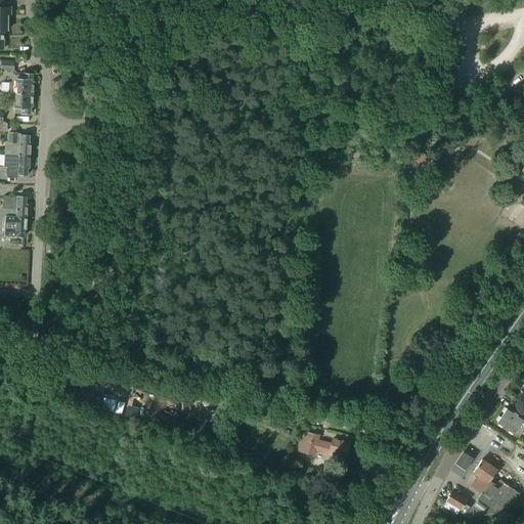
[(10,14),(10,7),(3,7),(3,0),(0,0),(0,22),(7,23),(7,14),(10,14)]
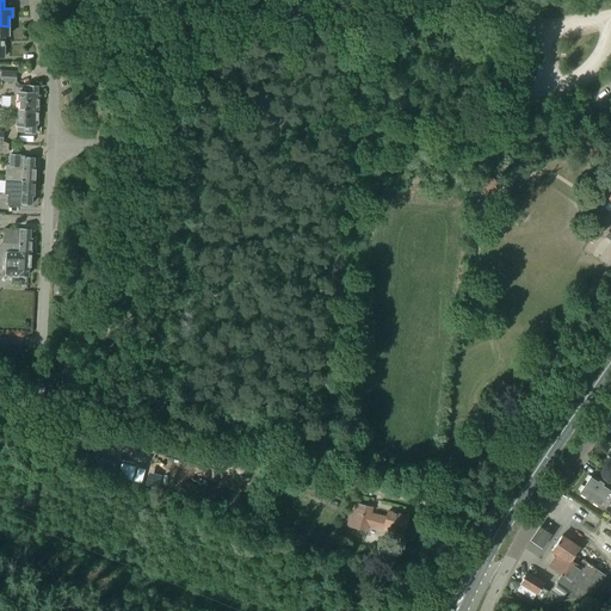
[(1,73),(0,72),(0,86),(1,86),(1,81),(16,82),(16,73),(1,72),(1,73)]
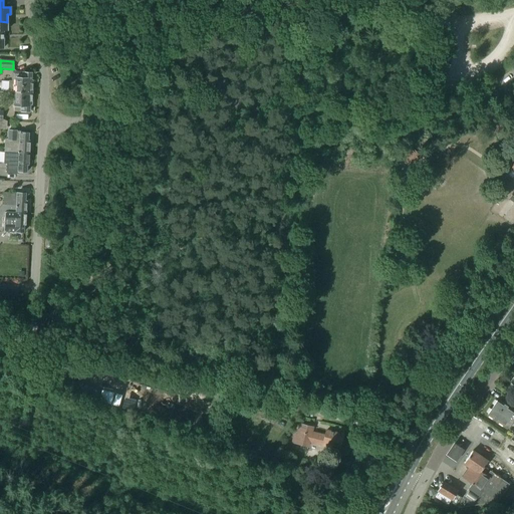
[(32,89),(33,80),(31,80),(31,73),(23,72),(15,72),(15,78),(16,78),(15,84),(11,84),(11,89),(32,89)]
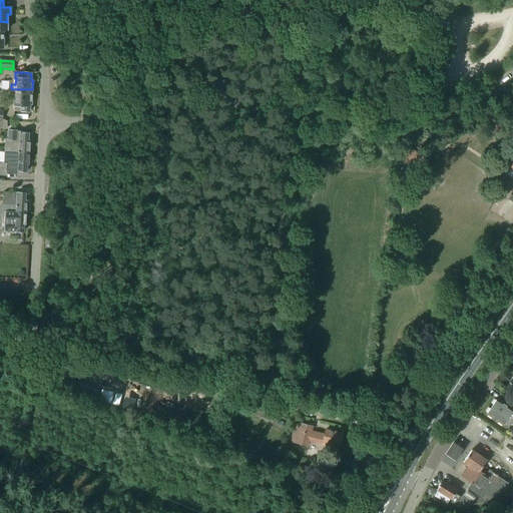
[(31,104),(32,89),(11,89),(11,99),(15,99),(14,111),(21,111),(29,112),(30,104),(31,104)]
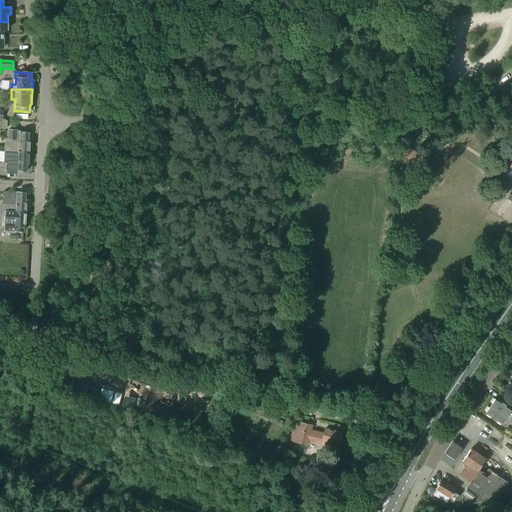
[(504,124),(497,120),(494,124),(501,129),(504,124)]
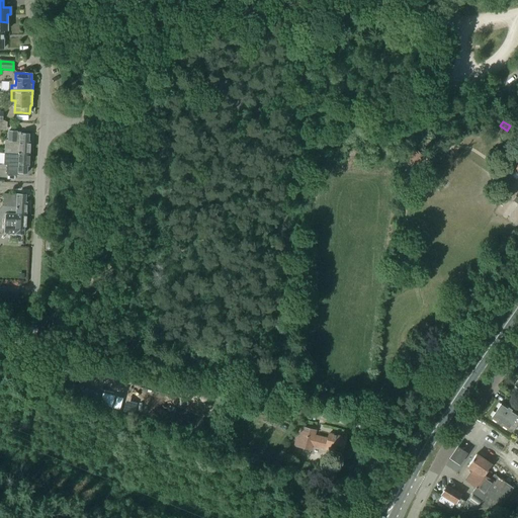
[(5,141),(5,153),(29,154),(30,142),(28,142),(29,135),(16,134),(16,132),(8,132),(8,141),(5,141)]
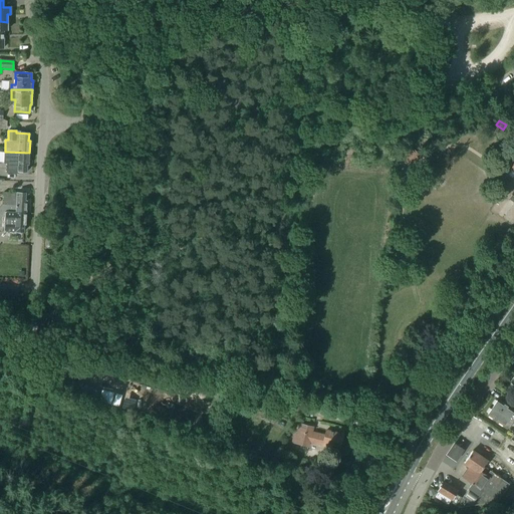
[(415,166),(422,158),(412,149),(405,157),(415,166)]
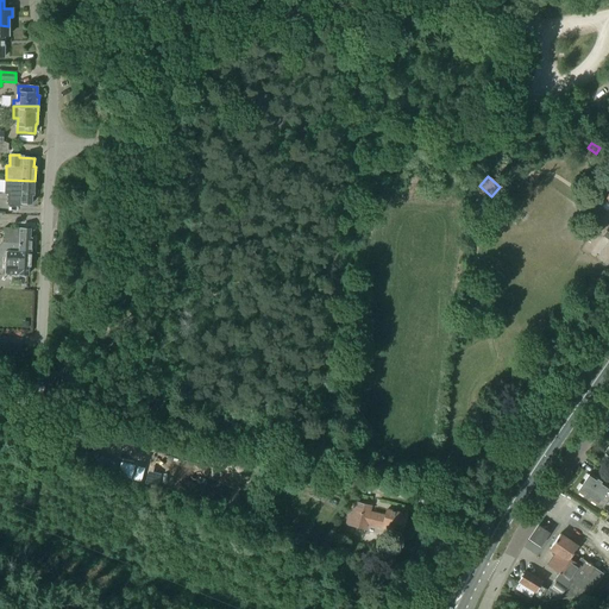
[(33,195),(35,181),(6,180),(5,194),(8,194),(7,206),(23,206),(23,203),(32,205),(32,195),(33,195)]
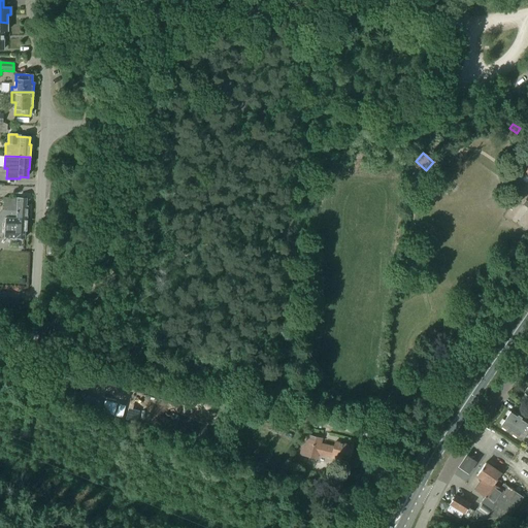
[(0,212),(0,217),(27,219),(27,206),(26,206),(26,199),(4,198),(3,211),(2,210),(0,212)]
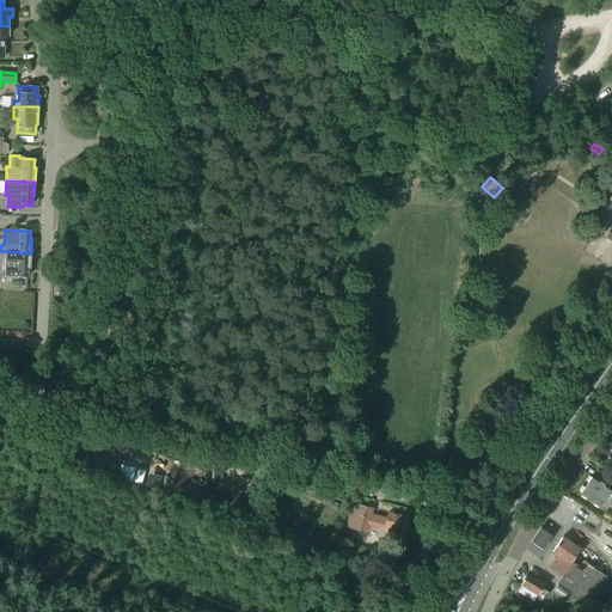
[(31,254),(0,251),(0,259),(5,259),(5,275),(28,276),(29,268),(30,268),(31,254)]
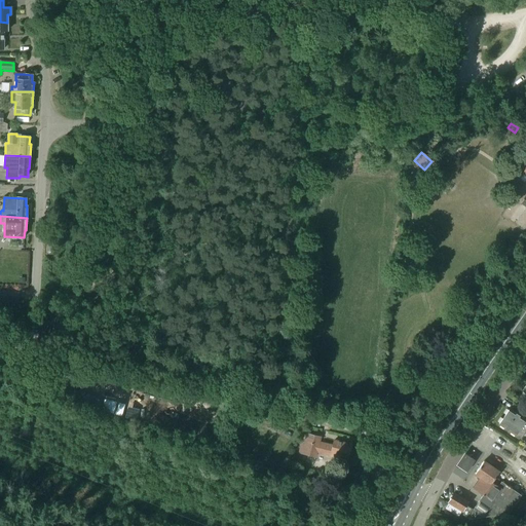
[(520,440),(525,430),(525,420),(509,410),(498,424),(516,436),(515,437),(520,440)]
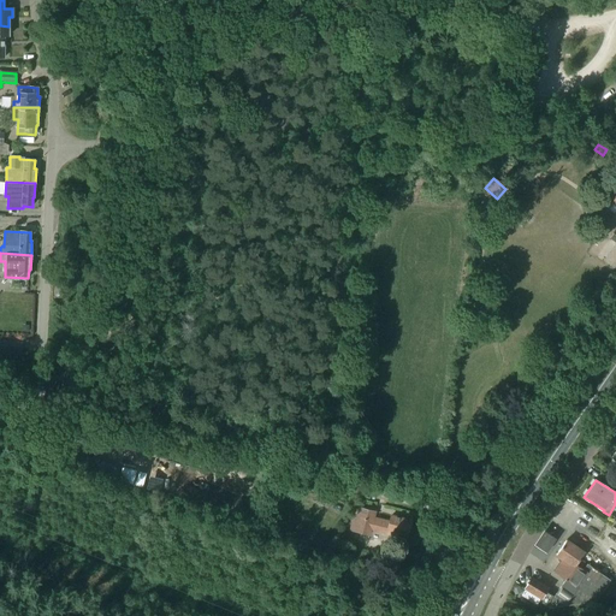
[(369,535),(371,529),(398,537),(398,533),(407,535),(410,521),(391,516),(390,522),(373,519),(374,511),(356,507),(350,531),(369,535)]
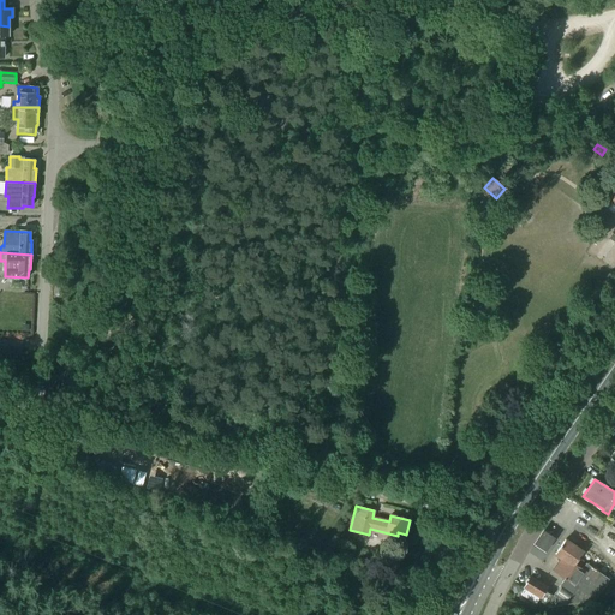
[(543,530),(533,544),(545,551),(555,538),(543,530)]
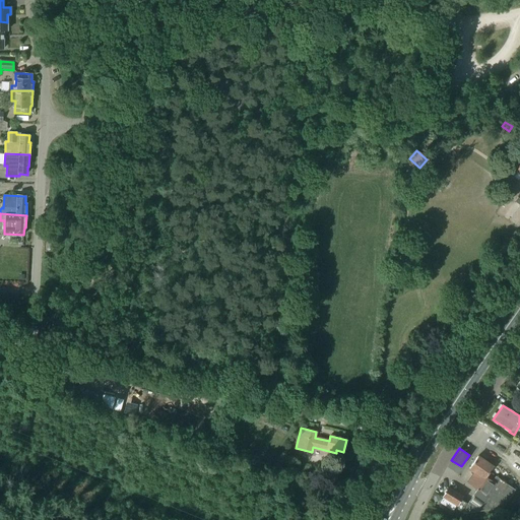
[(493,481),(490,479),(493,475),(490,472),(493,467),(477,457),(469,469),(474,472),(467,482),(477,490),(471,498),(491,510),(502,508),(515,490),(496,476),(493,481)]
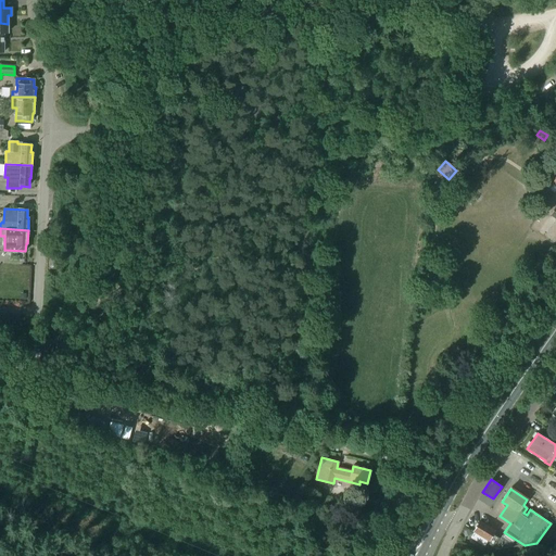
[(493,547),(498,538),(492,534),(494,530),(479,521),(478,523),(477,523),(474,528),(475,530),(474,531),(489,540),(485,543),(493,547)]
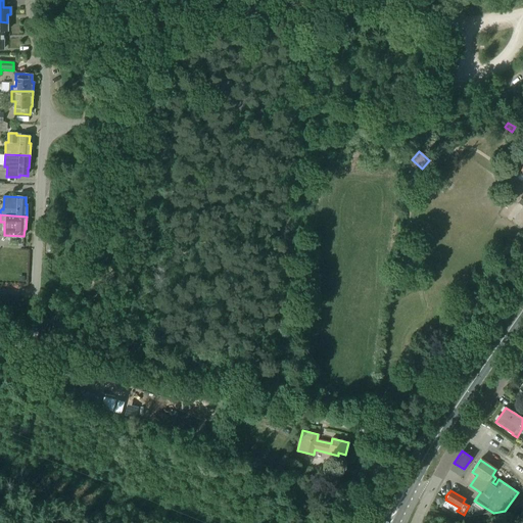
[(466,516),(481,515),(493,513),(474,501),(470,507),(472,508),(466,516)]
